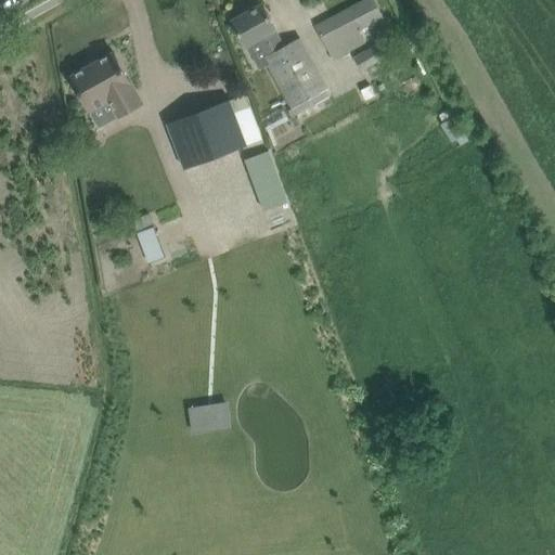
[(384,16),(374,0),(365,0),(317,26),(334,59),(365,41),(359,29),(384,16)]
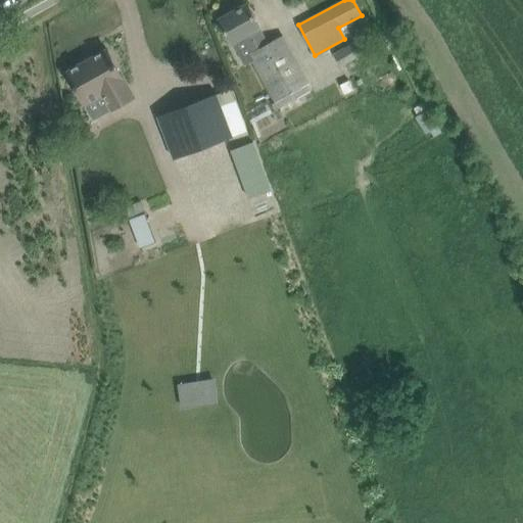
[(248,4),(221,19),(235,46),(245,42),(277,101),(270,105),(267,101),(245,113),(251,124),(314,89),(283,35),(267,44),(257,28),(260,27),(248,4)]
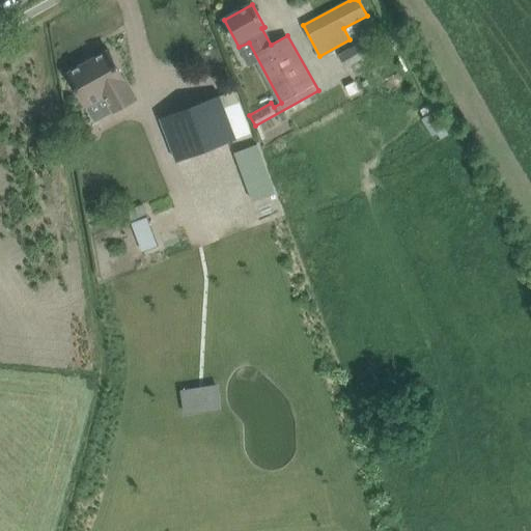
[(361,42),(340,54),(347,66),(368,54),(361,42)]
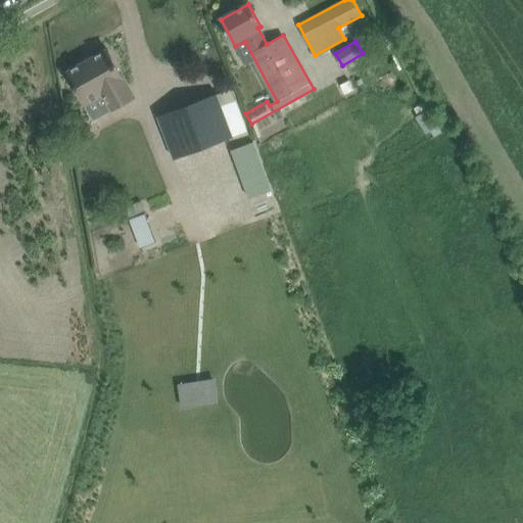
[(108,50),(68,73),(86,105),(102,96),(109,109),(134,96),(108,50)]
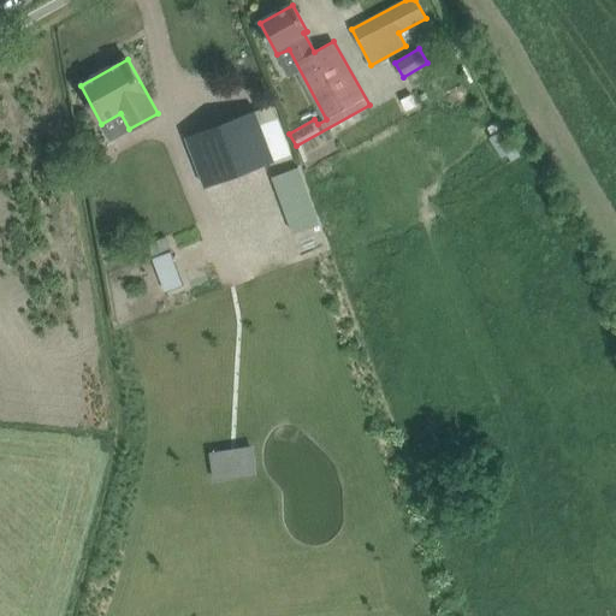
[(185,136),(206,188),(276,160),(261,124),(279,117),(273,104),(256,111),(255,108),(185,136)]
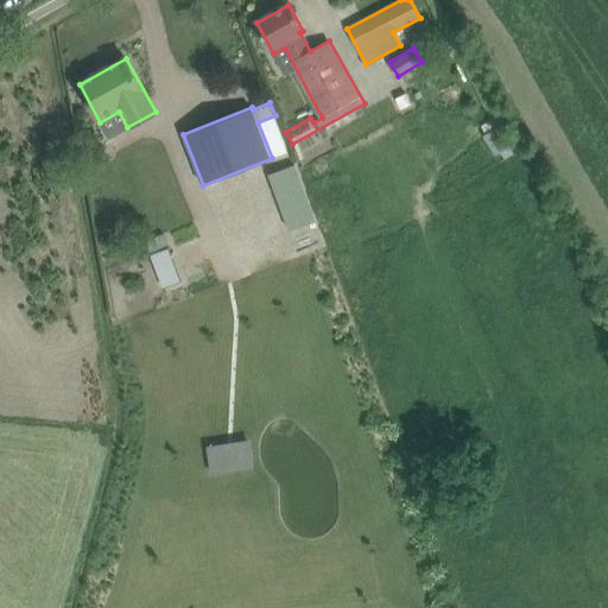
[(266,173),(286,230),(314,221),(293,164),(266,173)]
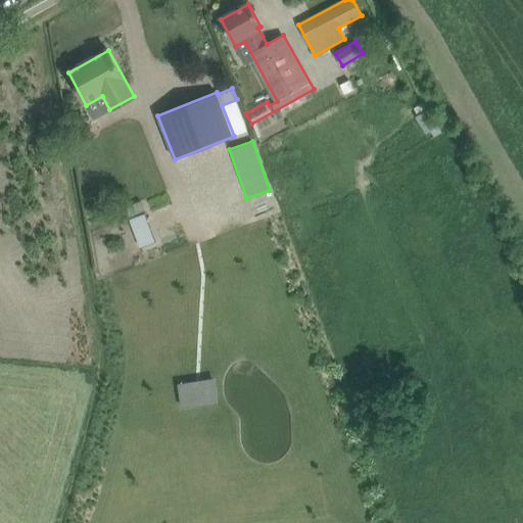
[(156,242),(145,212),(130,219),(141,248),(156,242)]
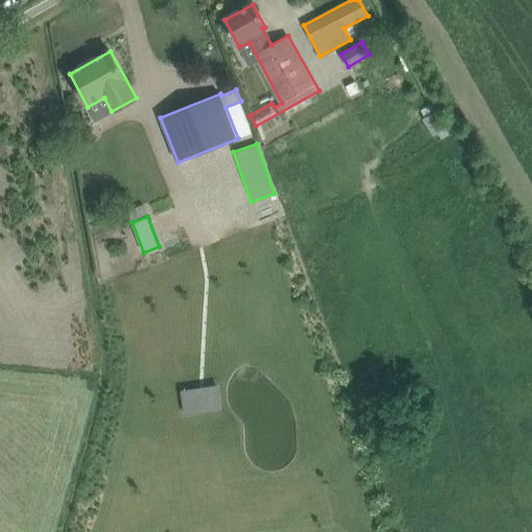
[(218,384),(181,391),(185,416),(222,409),(218,384)]
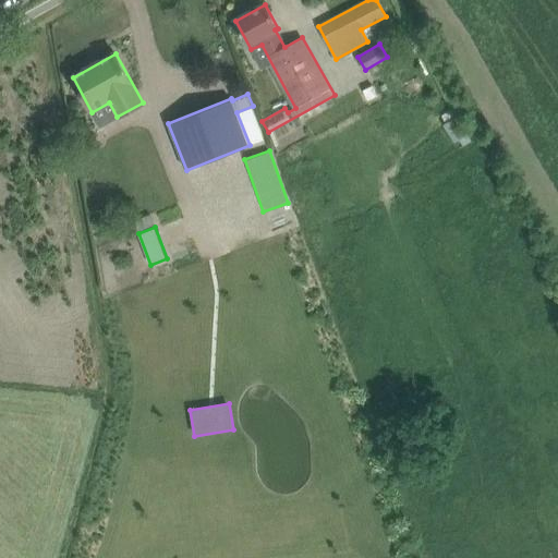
All buildings are outlined.
